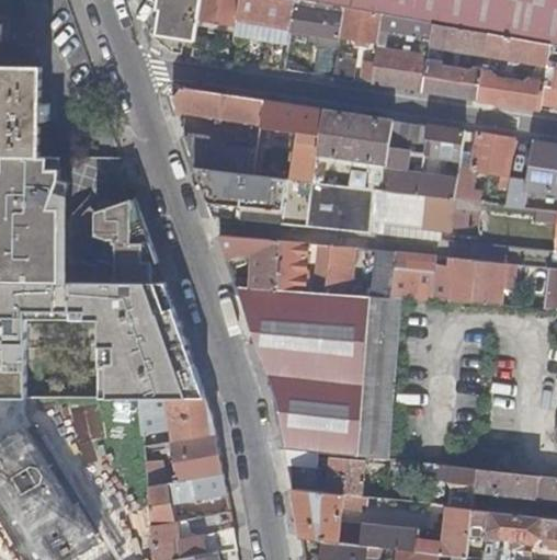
[(156,0),(156,9),(159,10),(156,34),(193,38),(199,0),(156,0)]
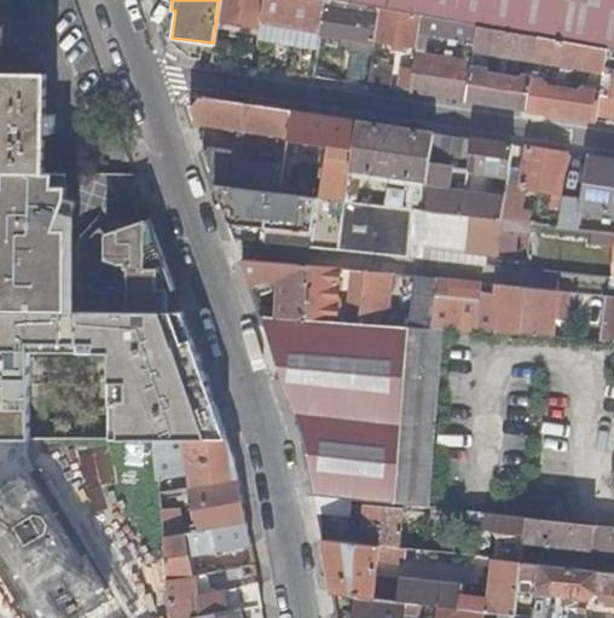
[(221,0),(218,21),(259,28),(261,9),(262,0),(221,0)]
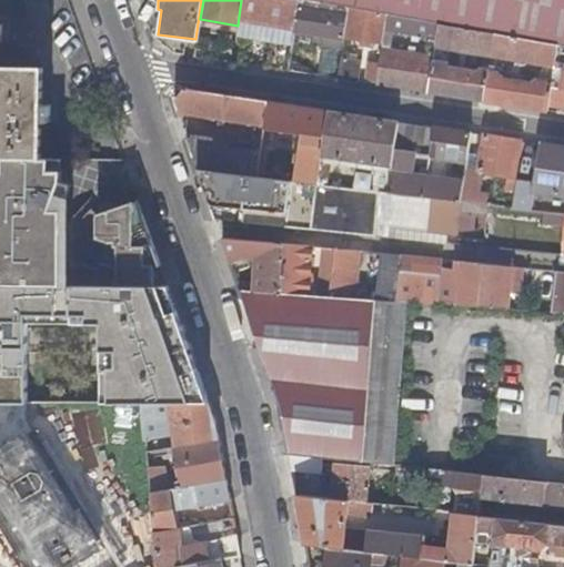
[(271,33),(267,68),(286,71),(293,30),(298,0),(241,0),(240,8),(238,26),(238,29),(271,33)]
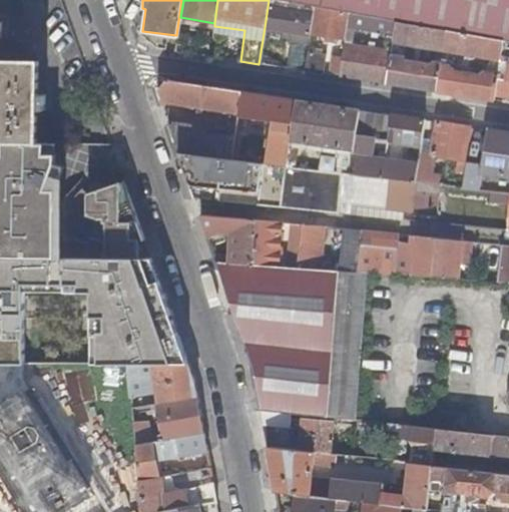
[(269,0),(265,27),(285,31),(309,35),(309,33),(314,6),(278,0),(269,0)]
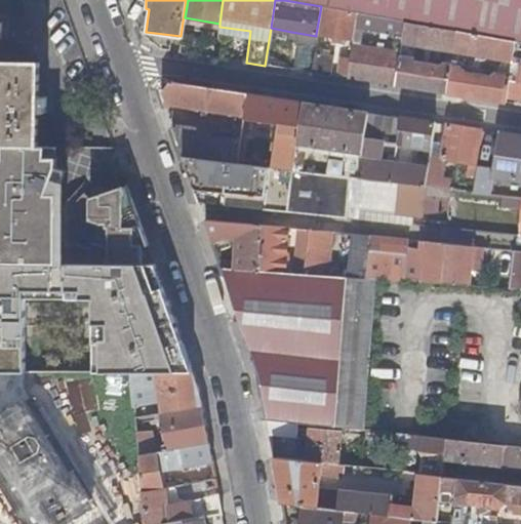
[(284,0),(321,6),(357,13),(403,22),(456,31),(514,41),(520,42),(520,0),(284,0)]
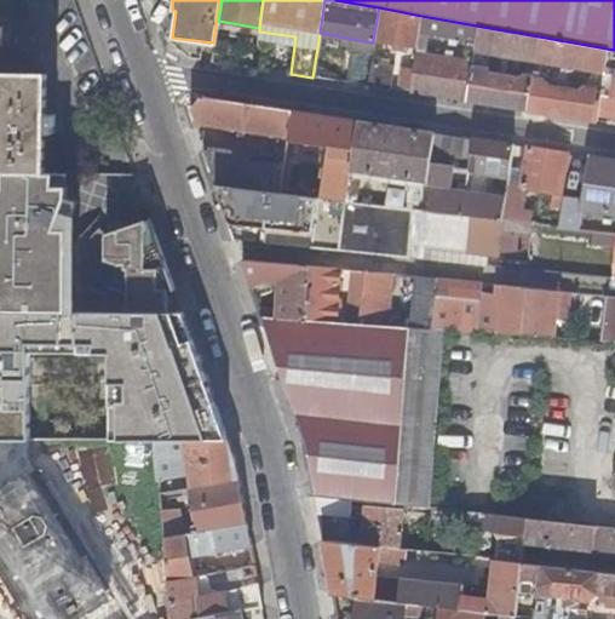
[(418,34),(421,16),(379,7),(373,40),(391,43),(404,45),(415,47),(418,34)]
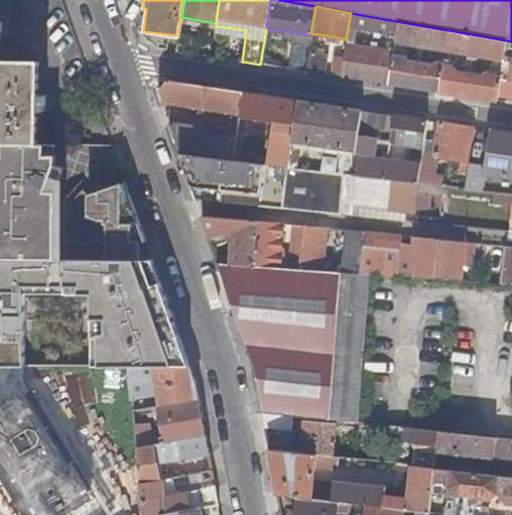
[(393,40),(396,21),(351,13),(348,28),(389,35),(389,39),(393,40)]
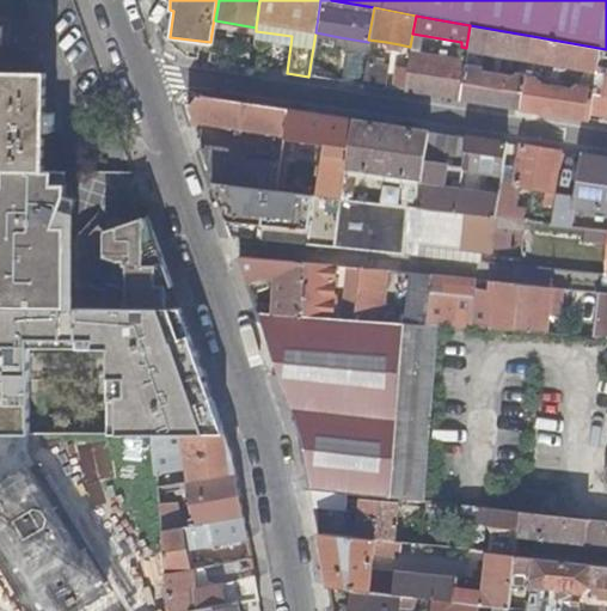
[(0,169),(41,170),(42,130),(53,130),(53,122),(59,122),(59,111),(51,110),(51,112),(43,112),(43,72),(0,69),(0,42),(0,35),(6,35),(7,24),(0,24),(0,169)]
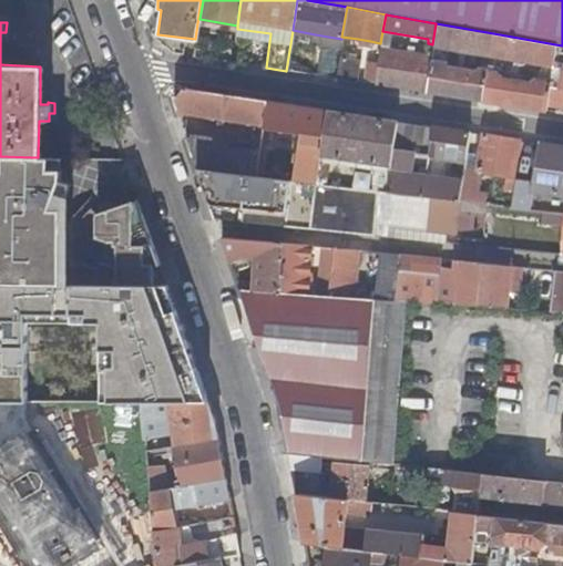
[(493,33),(436,23),(432,44),(430,57),(425,92),(481,101),(488,67),(489,55),(493,33)]
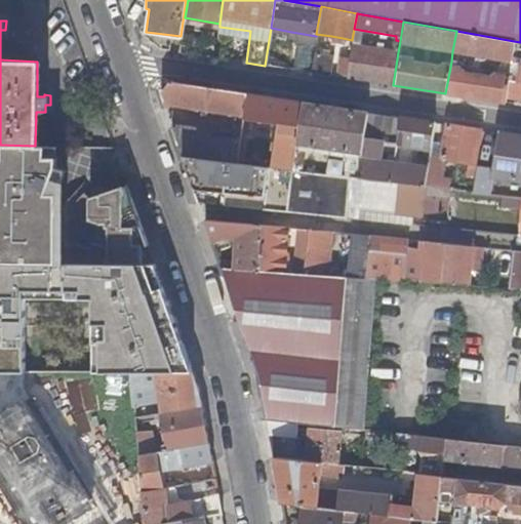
[(445,93),(504,103),(504,97),(510,65),(514,41),(456,31),(452,51),(501,59),(496,68),(495,73),(489,77),(466,73),(459,68),(461,63),(451,62),(445,93)]
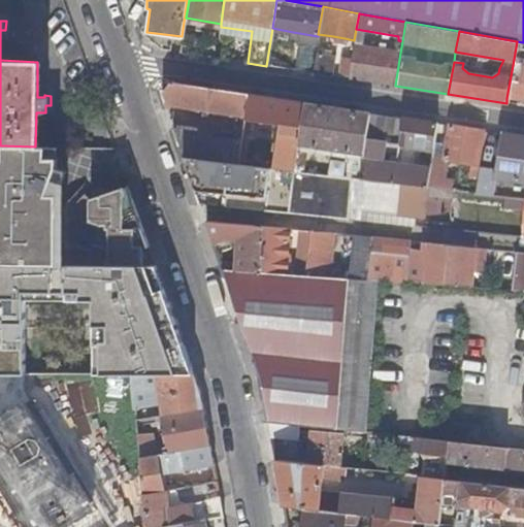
[(316,46),(318,36),(293,32),(291,41),(316,46)]
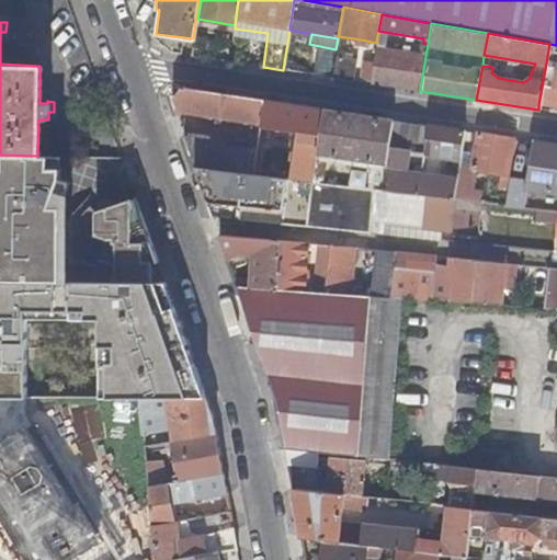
[(556,45),(549,44),(545,69),(538,104),(556,106),(556,45)]
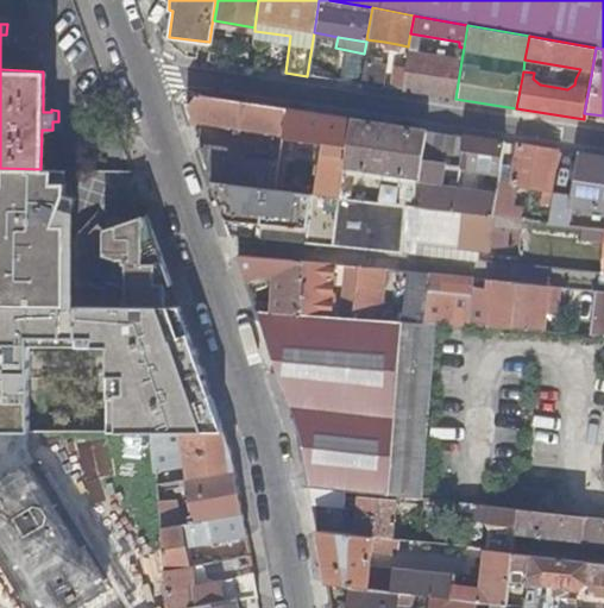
[(401,91),(455,99),(461,61),(407,52),(404,68),(401,91)]
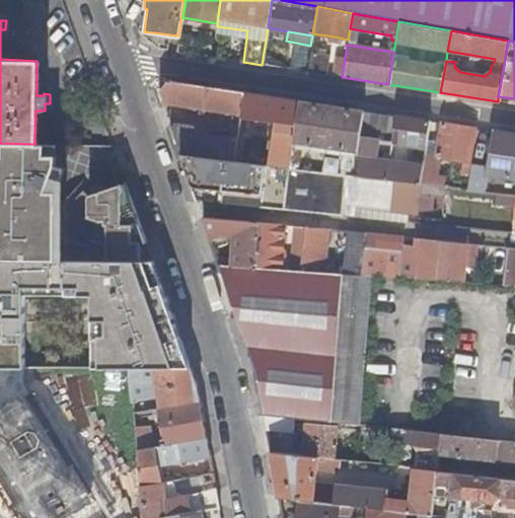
[(309,53),(306,72),(324,74),(327,56),(309,53)]
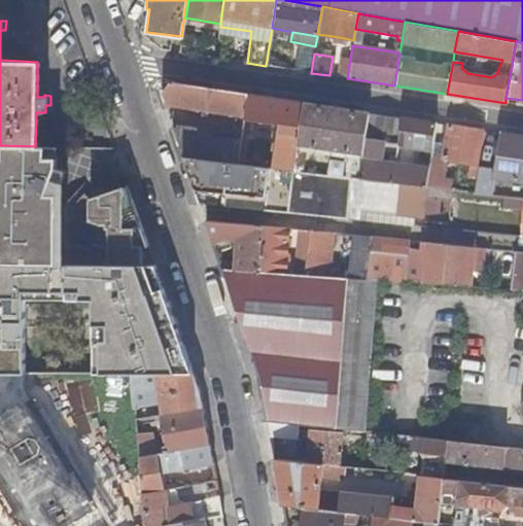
[(337,76),(347,78),(350,59),(340,58),(337,76)]
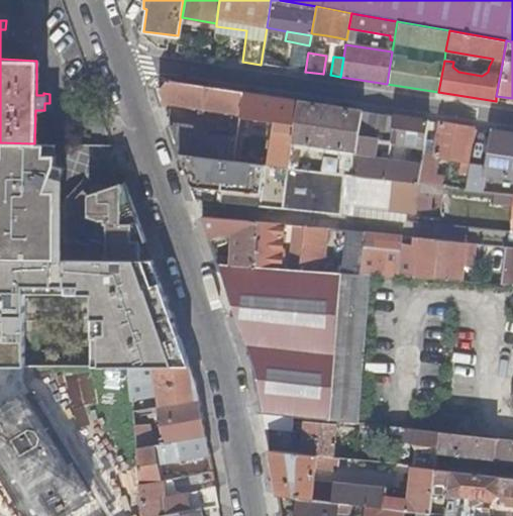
[(158,93),(161,101),(203,107),(206,87),(167,81),(158,93)]
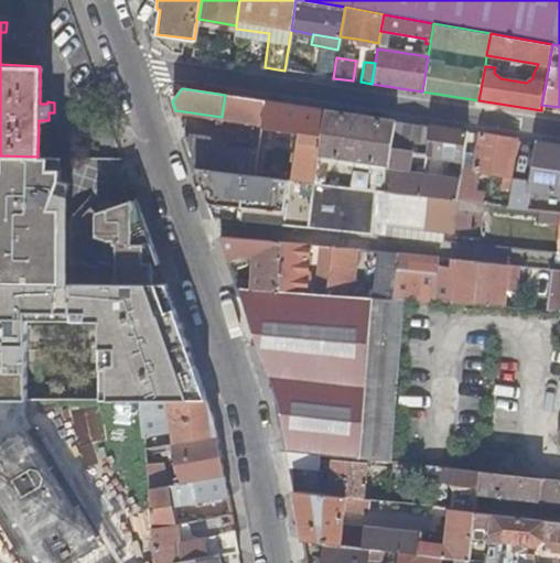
[(225,95),(222,117),(254,126),(255,115),(261,116),(264,101),(225,95)]
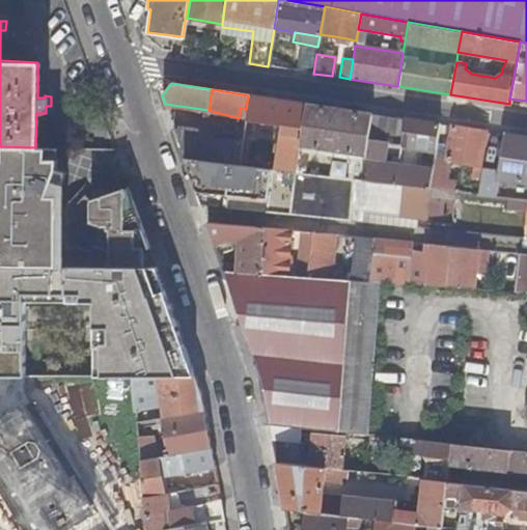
[(278,101),(248,95),(246,109),(243,128),(261,131),(262,121),(274,123),(278,101)]
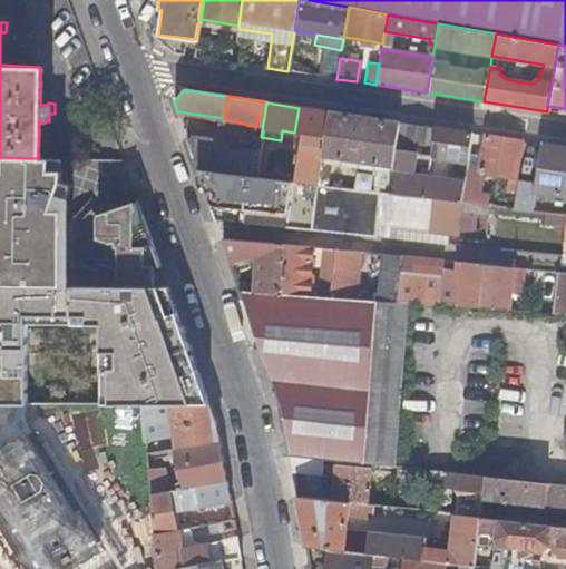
[(321,111),(299,108),(294,133),(302,134),(311,136),(314,116),(320,116),(321,111)]
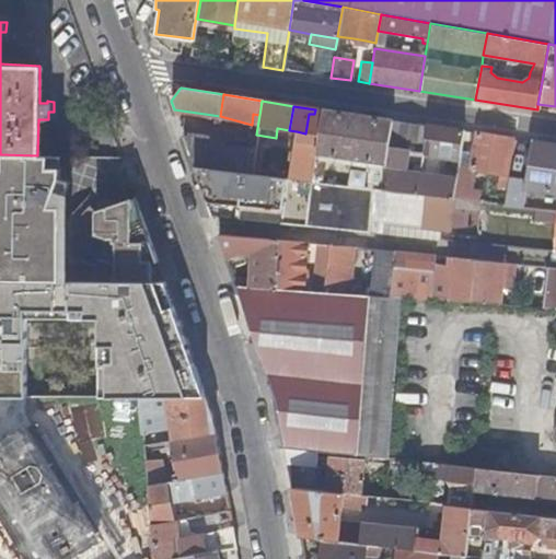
[(317,143),(322,111),(315,109),(314,114),(309,114),(305,134),(297,131),(296,139),(317,143)]
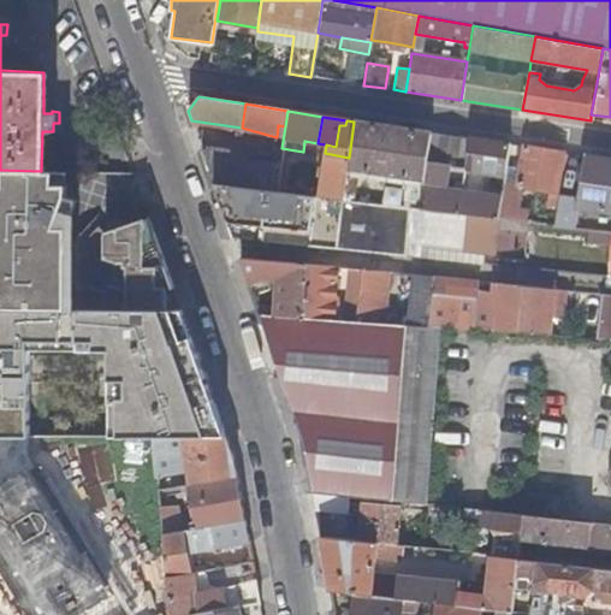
[(390,206),(409,208),(419,210),(422,185),(423,178),(431,132),(354,122),(349,158),(346,171),(357,172),(414,179),(413,195),(391,193),(390,206)]
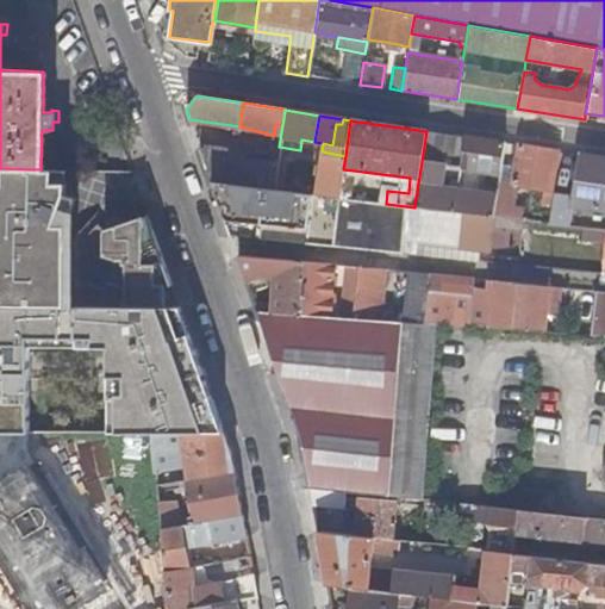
[(269,162),(276,163),(279,147),(282,125),(275,124),(274,136),(269,162)]
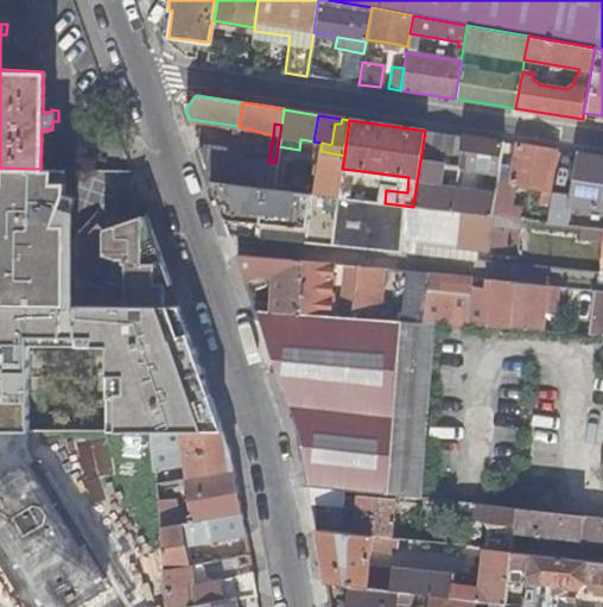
[(425,131),(418,176),(456,181),(463,137),(425,131)]
